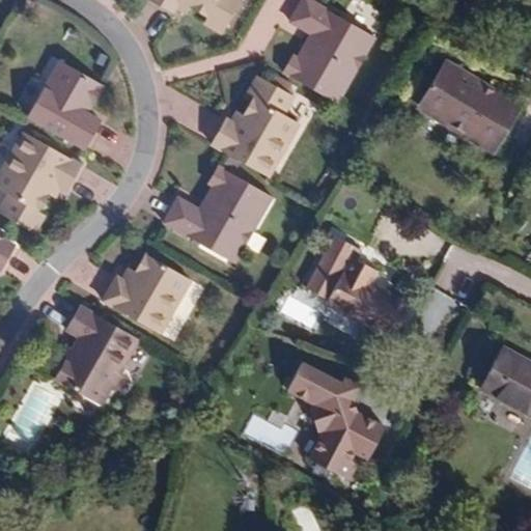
[(155,0),(176,12),(183,3),(193,9),(194,7),(229,27),(244,0),(155,0)]
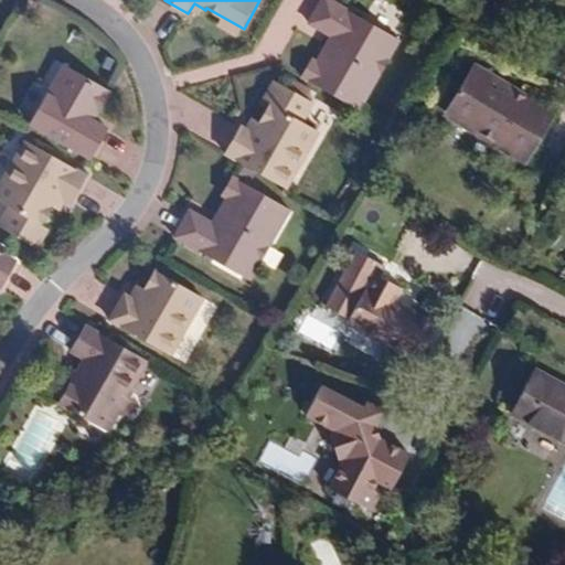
[(315,60),(305,77),(361,110),(402,40),(332,0),(324,0),(312,23),(340,39),(334,49),(329,45),(320,62),(315,60)]
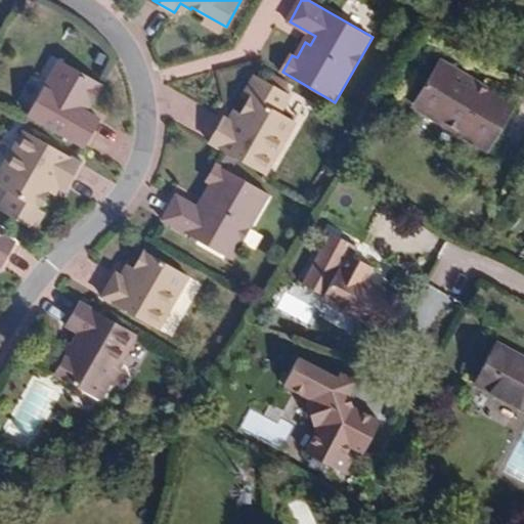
[(486,151),(516,102),(490,86),(488,90),(462,74),(463,71),(440,57),(413,101),(457,129),(455,133),(486,151)]
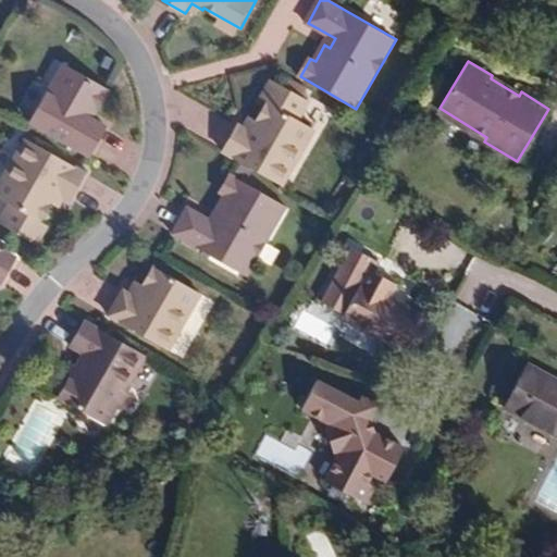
[(111,90),(66,64),(33,123),(91,157),(109,127),(90,116),(94,111),(98,113),(111,90)]
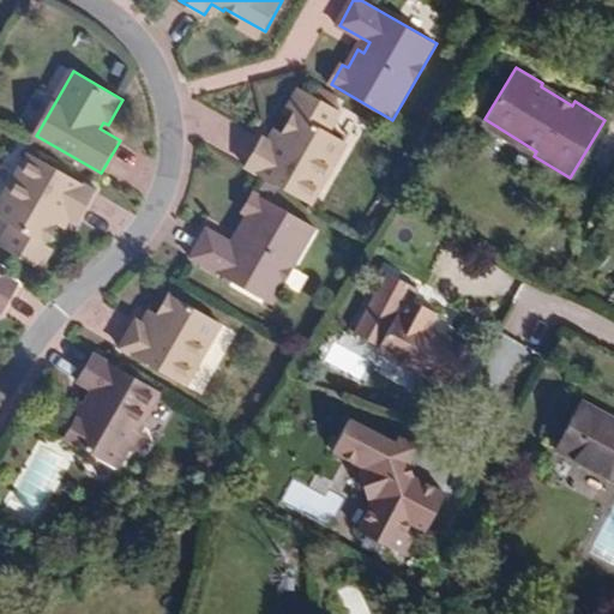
[(248,167),(313,204),(348,143),(331,132),(343,112),(308,92),(286,133),(282,132),(276,144),(265,138),(248,167)]
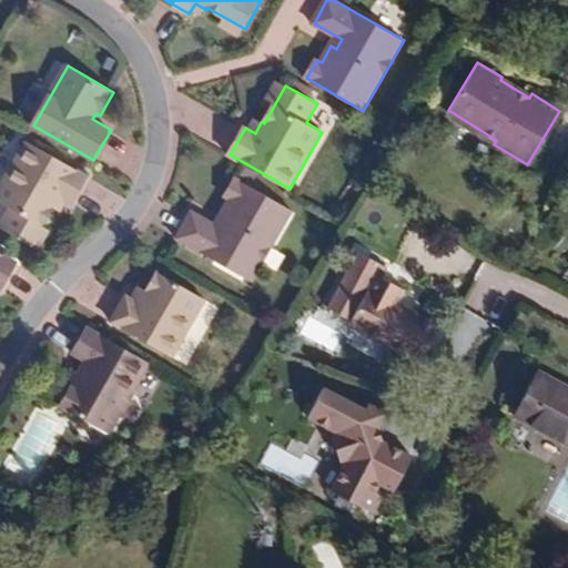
[(90,176),(30,142),(0,193),(0,201),(12,209),(1,227),(33,246),(56,208),(58,210),(63,198),(73,204),(90,176)]
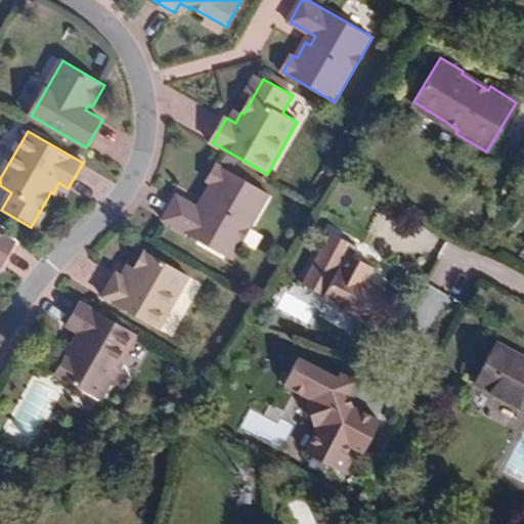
[(271,194),(218,164),(209,181),(213,183),(204,199),(209,202),(204,210),(178,195),(164,220),(233,260),(271,194)]
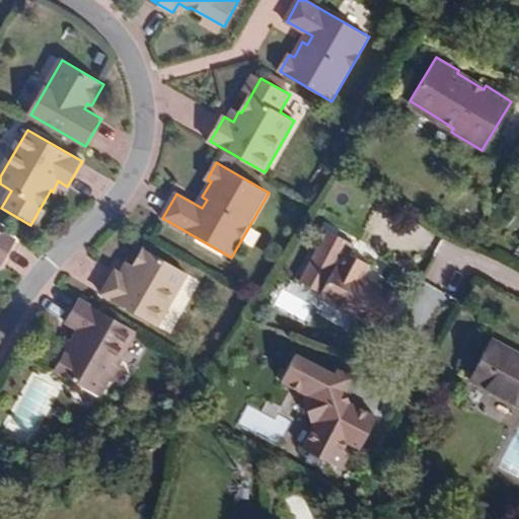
[(383,331),(401,296),(364,276),(369,265),(349,253),(354,244),(327,229),(299,280),(324,295),(322,298),(383,331)]
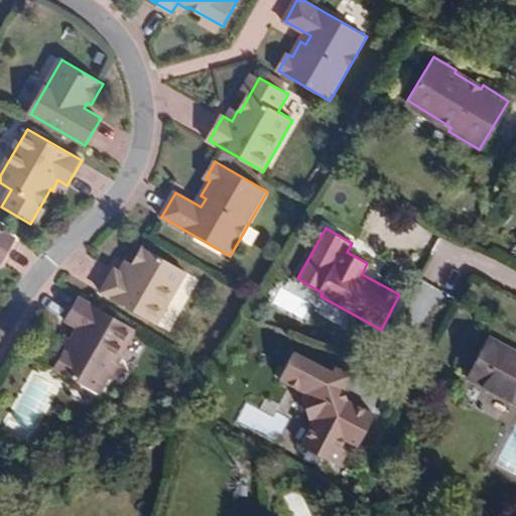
[(17,239),(0,229),(0,261),(3,263),(17,239)]
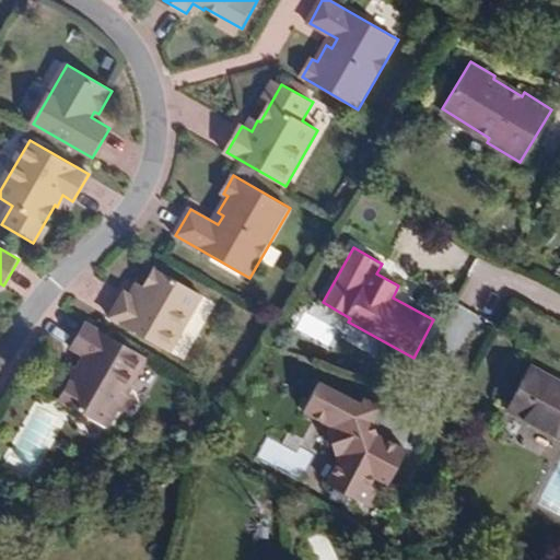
[(203,295),(156,268),(146,287),(143,286),(136,298),(126,292),(112,318),(171,351),(203,295)]
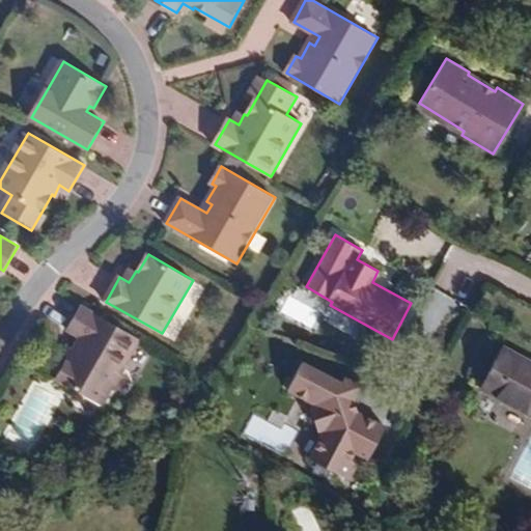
[(124,368),(140,339),(84,307),(70,331),(82,338),(58,381),(103,406),(112,390),(113,390),(126,368),(124,368)]
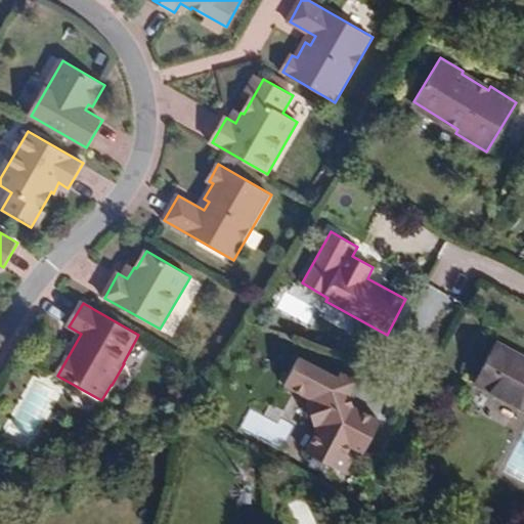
[(523,409),(523,356),(495,342),(473,382),(523,409)]
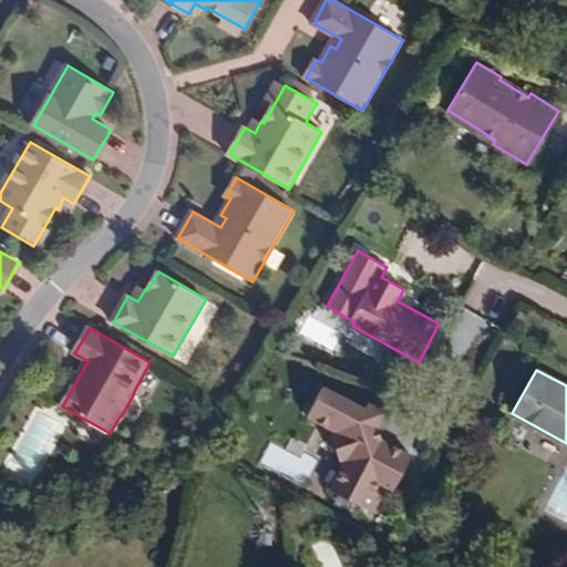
[(369,409),(327,387),(311,415),(340,432),(341,434),(336,435),(343,460),(349,459),(350,461),(333,490),(363,506),(371,490),(377,493),(382,483),(397,491),(414,456),(384,441),(381,428),(389,412),(372,403),(369,409)]
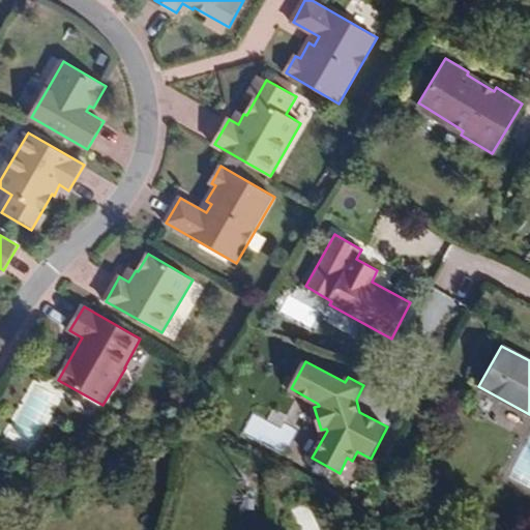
[(244,433),(284,453),(294,434),(254,413),(244,433)]
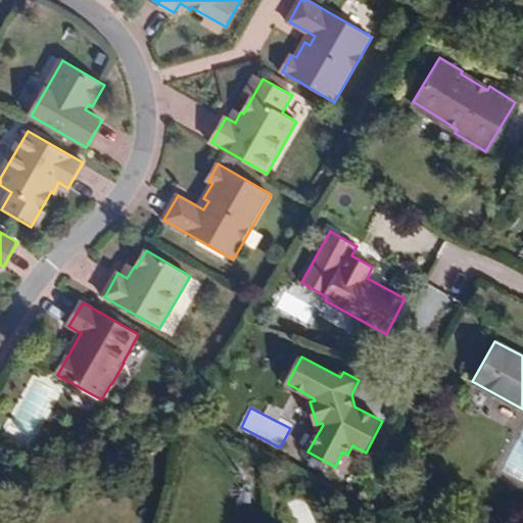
[(342,452),(335,467),(346,472),(353,458),(347,455),(342,452)]
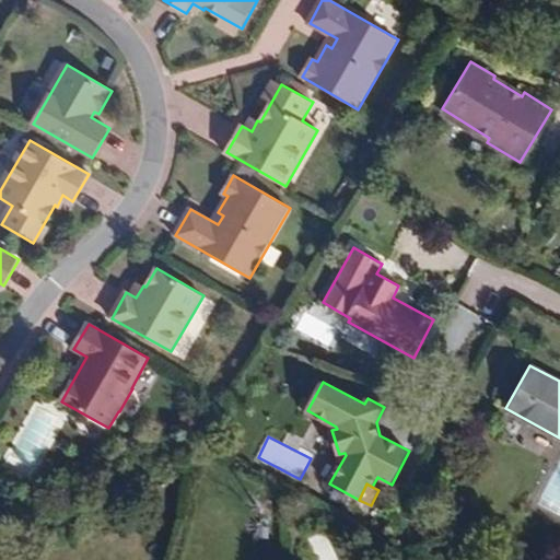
[(310,539),(319,559),(338,559),(325,532),(310,539)]
